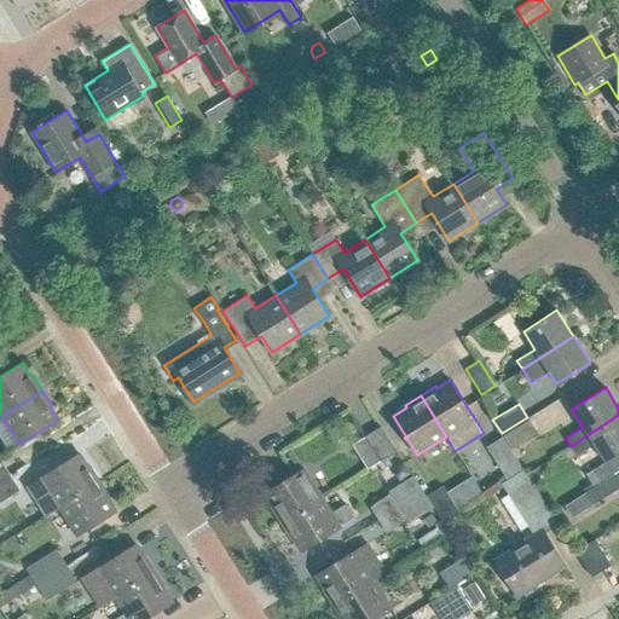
[(594,444),(605,462),(618,452),(618,415),(571,446),(576,455),(594,444)]
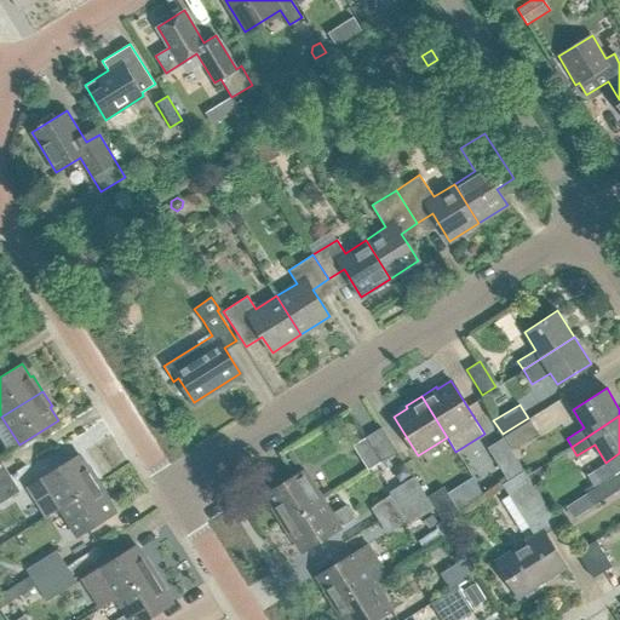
[(512,449),(538,434),(529,420),(504,436),(512,449)]
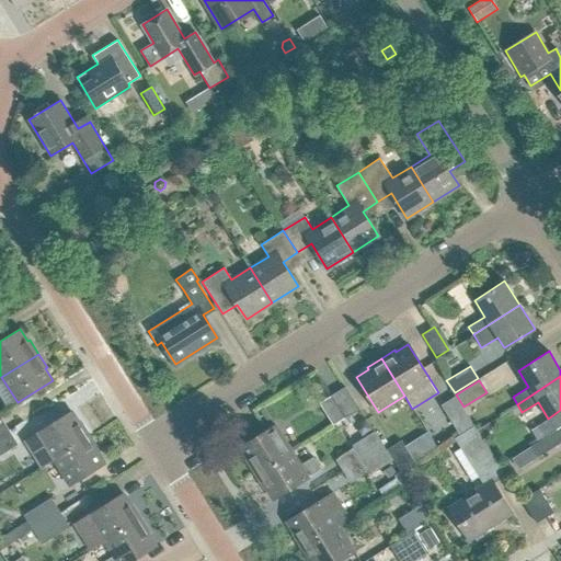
[(344,418),(358,409),(345,386),(331,395),(344,418)]
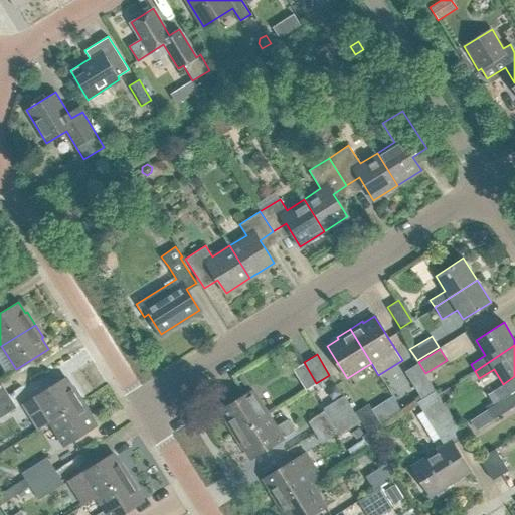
[(304,362),(293,369),(306,389),(316,383),(304,362)]
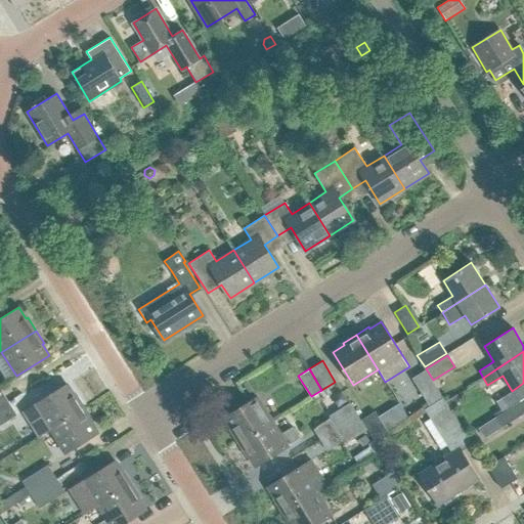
[(411,378),(427,402),(429,405),(442,397),(425,369),(411,378)]
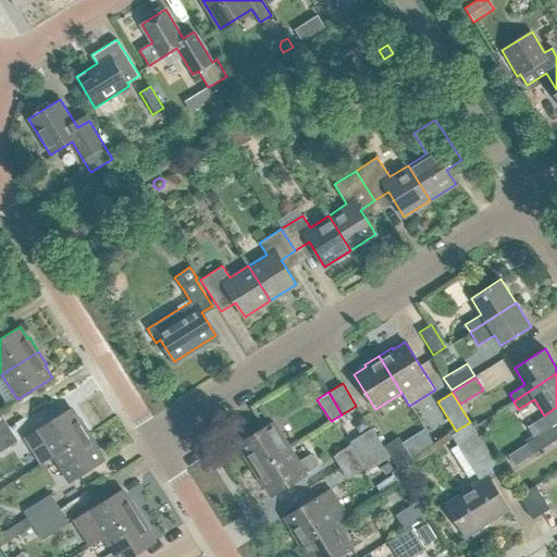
[(78,420),(71,408),(37,430),(25,437),(40,463),(89,433),(81,419),(78,420)]
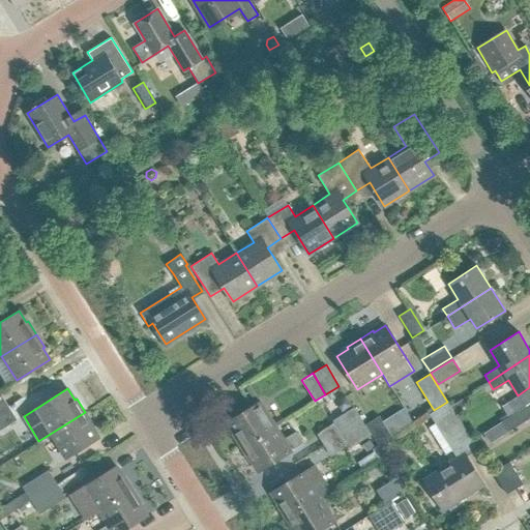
[(340,400),(337,406),(342,411),(351,406),(345,396),(340,400)]
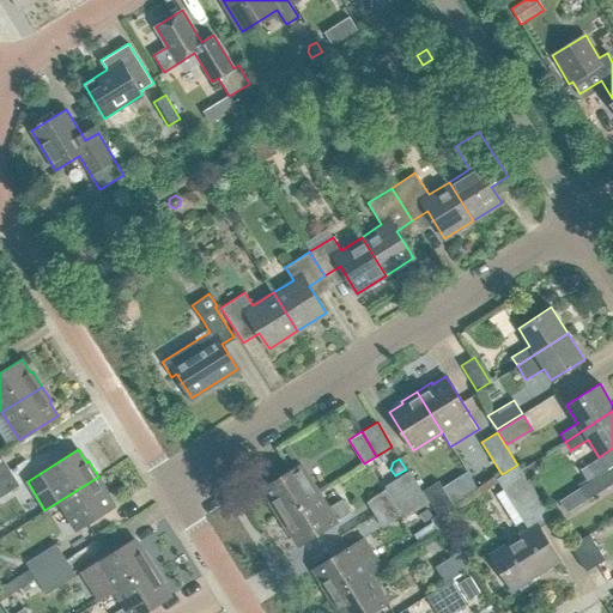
[(278,517),(319,492),(301,465),(262,489),(271,502),(268,503),(278,517)]
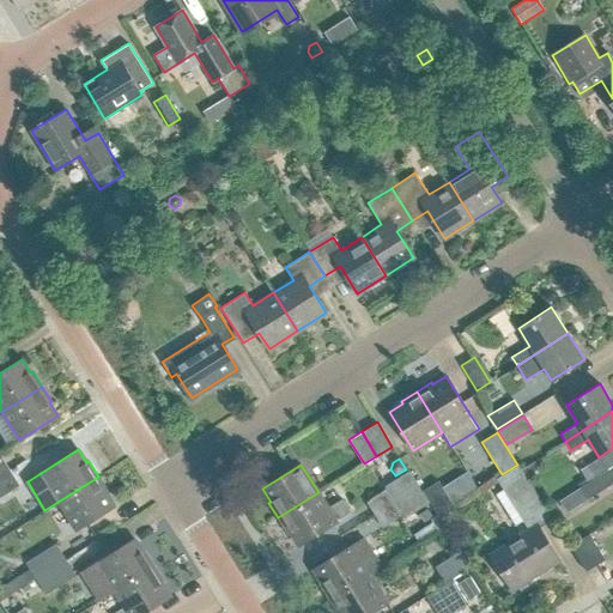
[(523,520),(529,529),(490,554),(511,589),(559,559),(538,527),(551,519),(517,465),(496,479),(503,489),(496,493),(515,525),(523,520)]
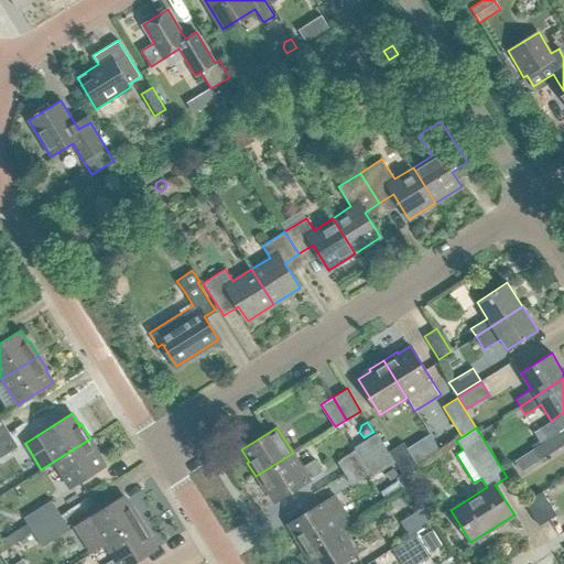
[(563,443),(563,435),(561,431),(533,448),(540,459),(563,443)]
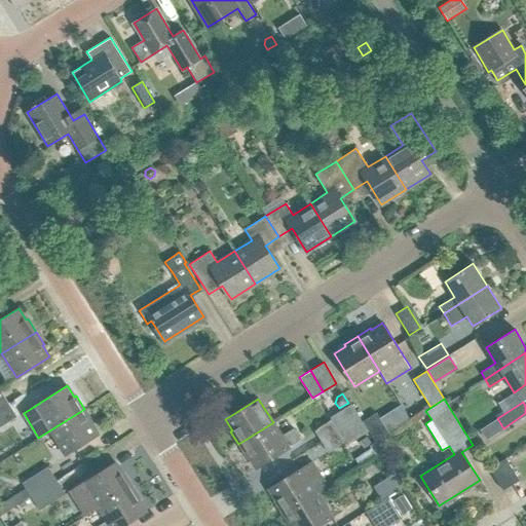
[(0,426),(16,416),(8,403),(0,407),(0,426)]
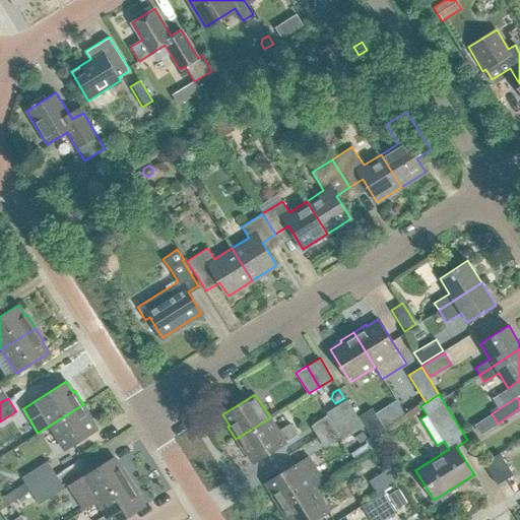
[(334,426),(355,412),(346,399),(326,412),(334,426)]
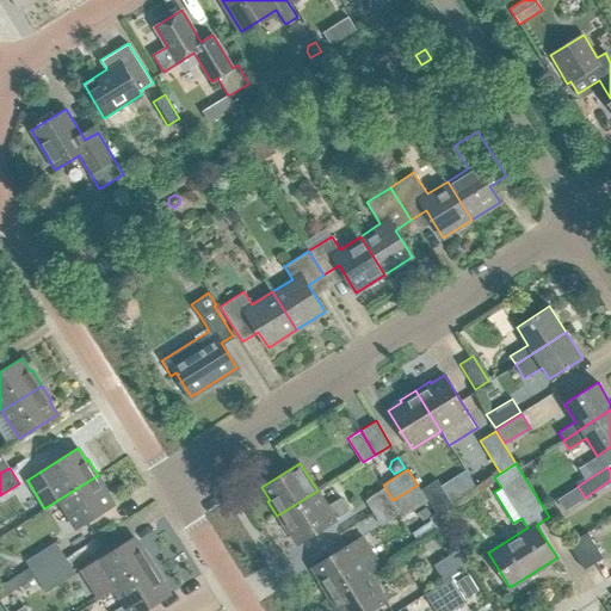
[(59,500),(75,528),(113,504),(105,491),(107,489),(98,475),(44,508),(45,508),(59,500)]
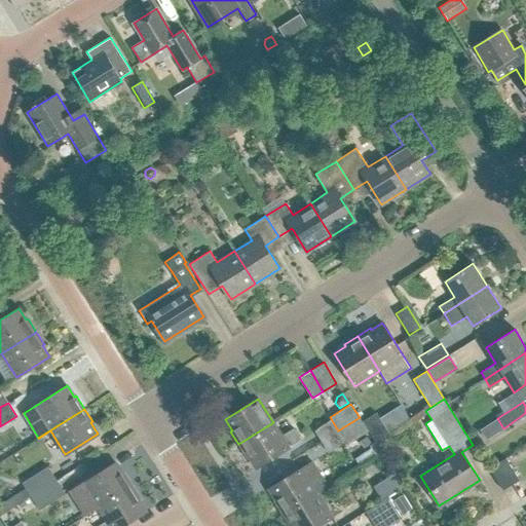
[(375,442),(388,434),(376,412),(362,421),(375,442)]
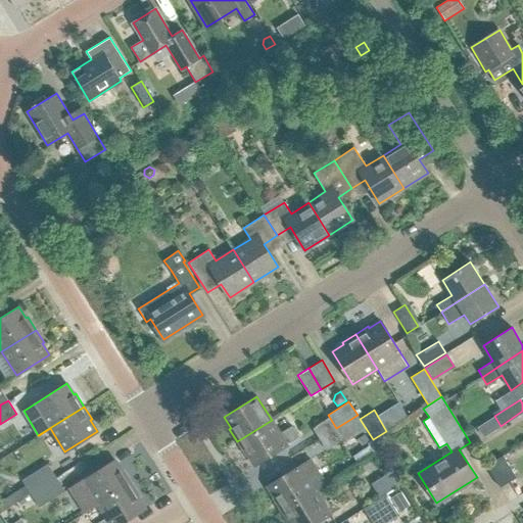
[(366,429),(358,415),(336,428),(344,441),(366,429)]
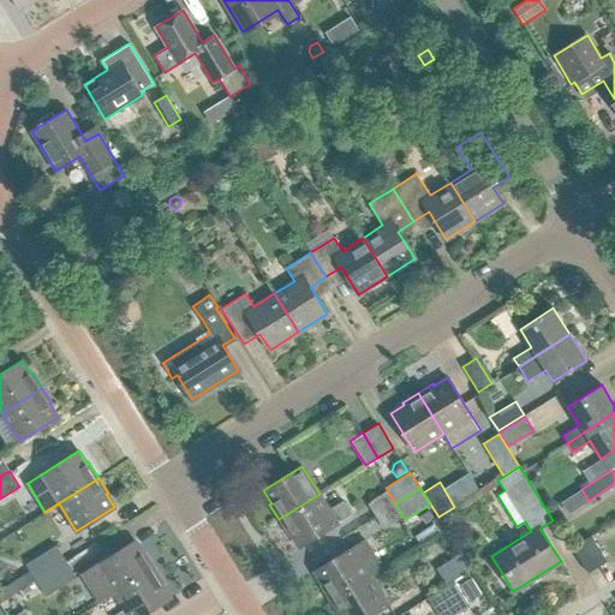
[(320,494),(279,519),(288,535),(291,533),(299,547),(352,513),(344,500),(329,509),(320,494)]
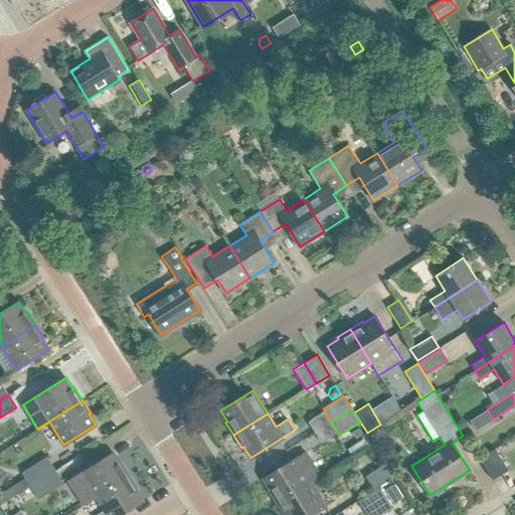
[(492,480),(508,470),(495,449),(479,459),(492,480)]
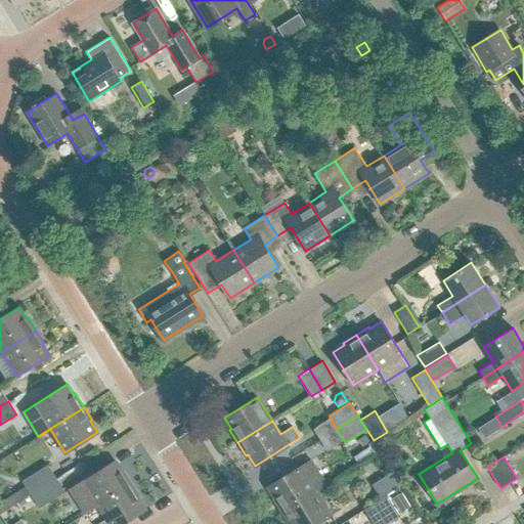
[(311,460),(267,487),(275,498),(273,499),(281,512),(315,490),(325,484),(311,460)]
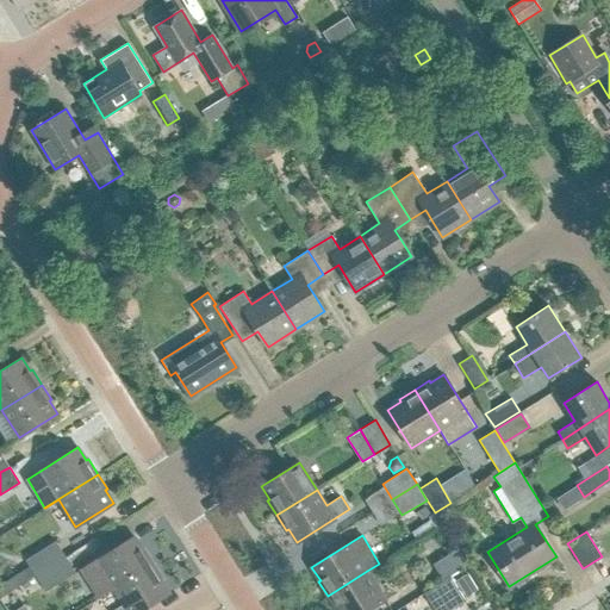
[(98,598),(114,589),(154,564),(144,548),(142,549),(134,536),(80,570),(98,598)]
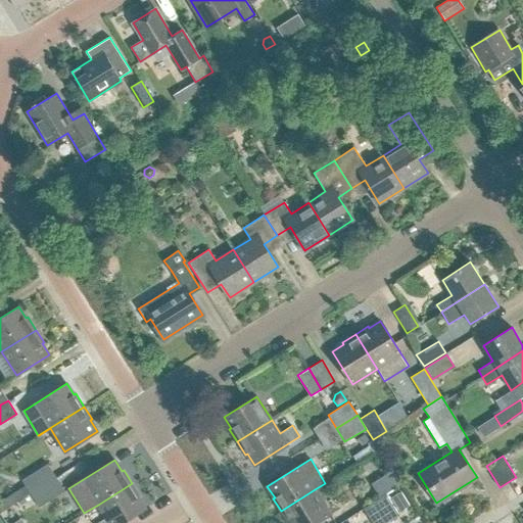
[(26,486),(31,493),(56,477),(47,463),(21,479),(26,486)]
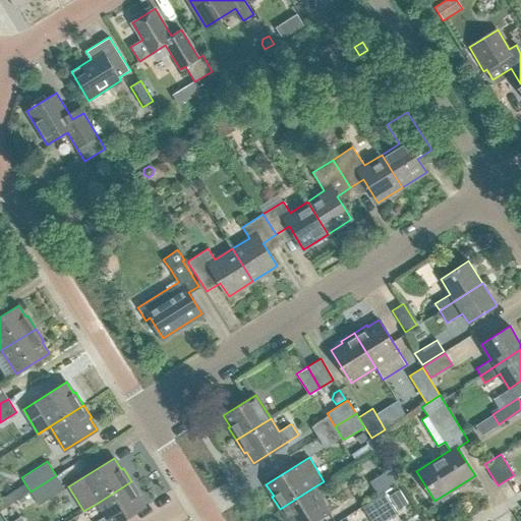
[(378,495),(398,482),(390,468),(369,481),(378,495)]
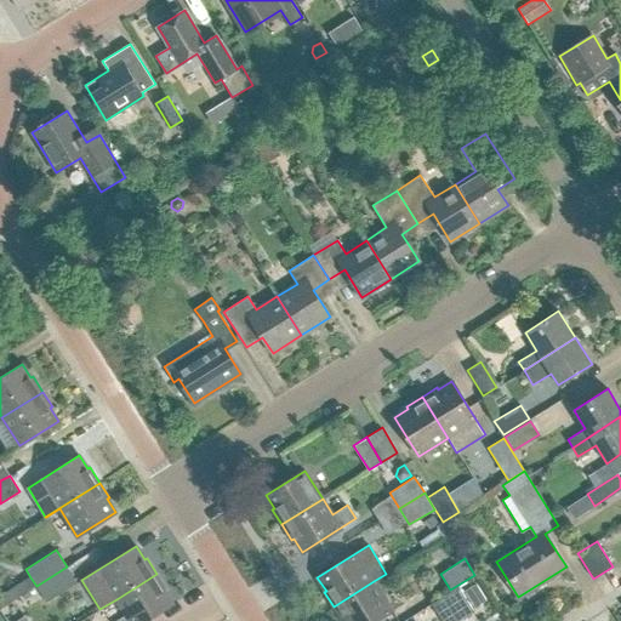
[(67,567),(36,586),(46,602),(77,582),(67,567)]
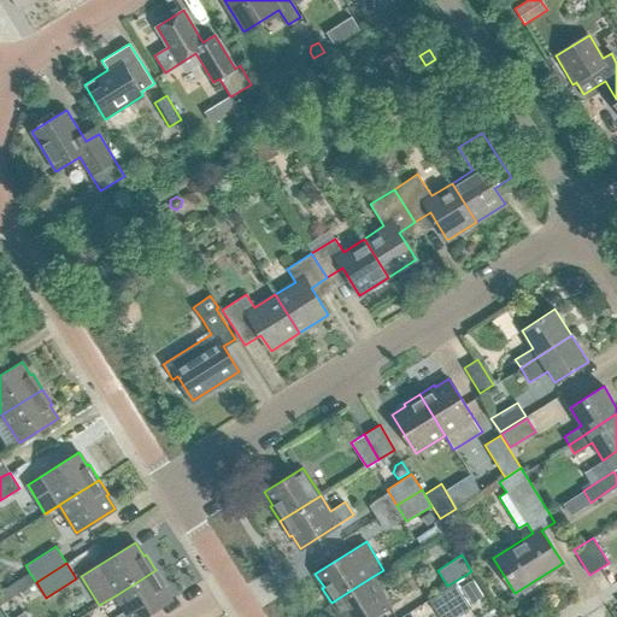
[(156,570),(116,595),(124,609),(111,616),(142,616),(171,599),(163,586),(165,585),(156,570)]
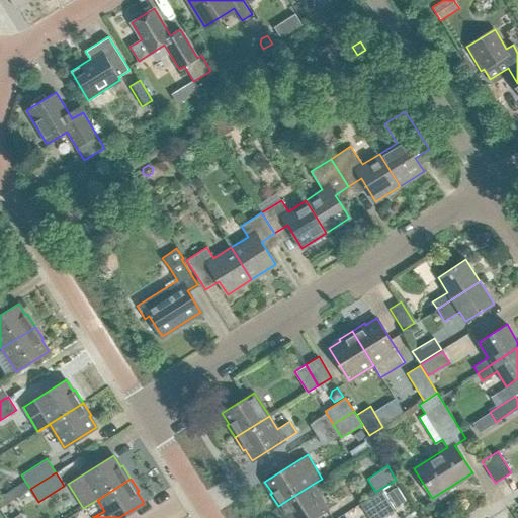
[(25,482),(0,497),(0,507),(30,489),(25,482)]
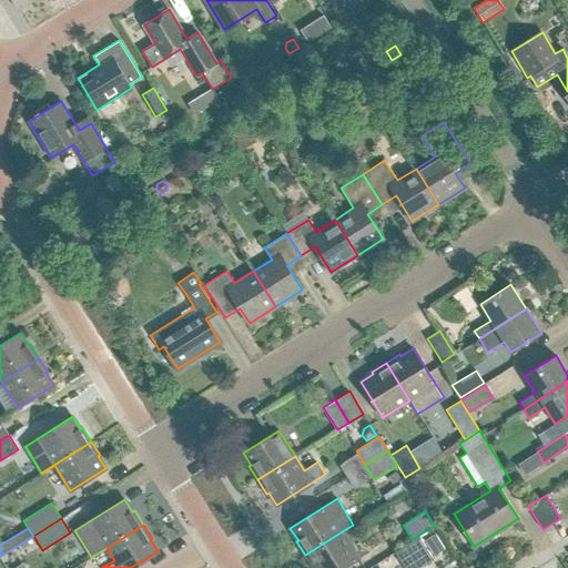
[(315,567),(342,567),(358,558),(342,531),(305,555),(312,567),(314,567),(315,567)]
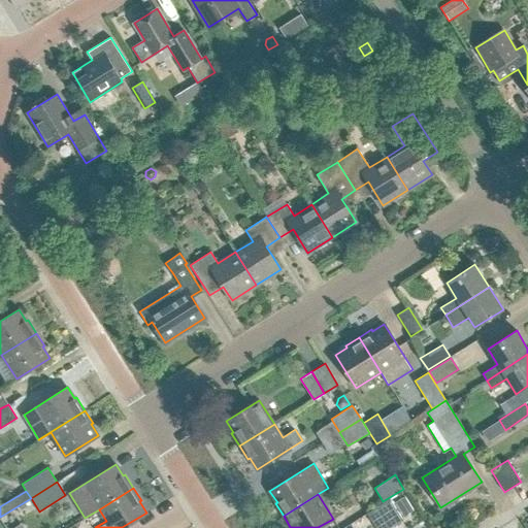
[(375,527),(389,527),(402,520),(389,499),(367,514),(375,527)]
